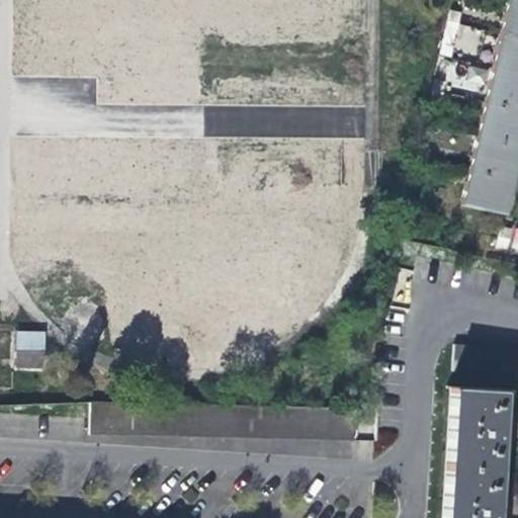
[(517,1),(509,0),(505,0),(498,35),(517,38),(517,1)]
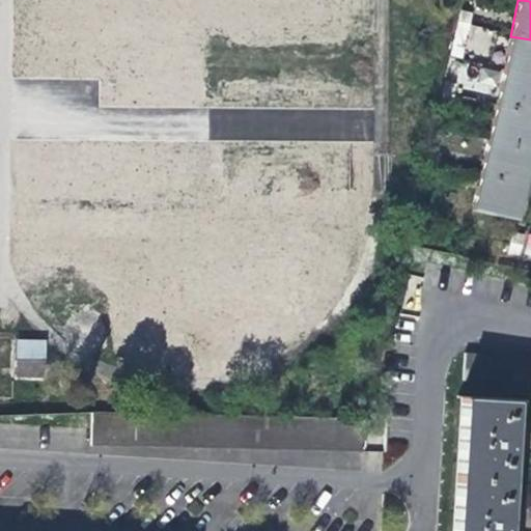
[(530,39),(510,36),(502,70),(530,76),(530,39)]
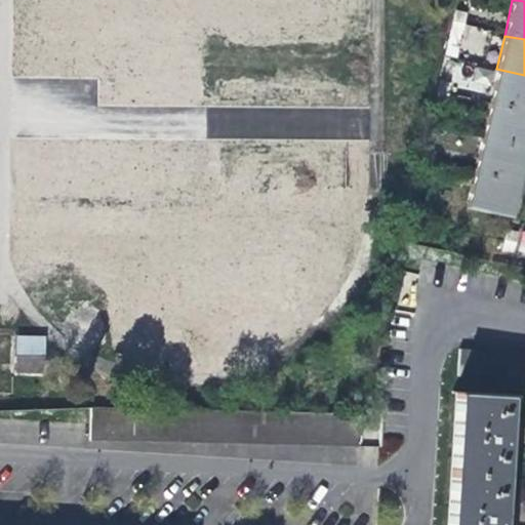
[(440,70),(435,92),(449,95),(454,67),(441,64),(440,70)]
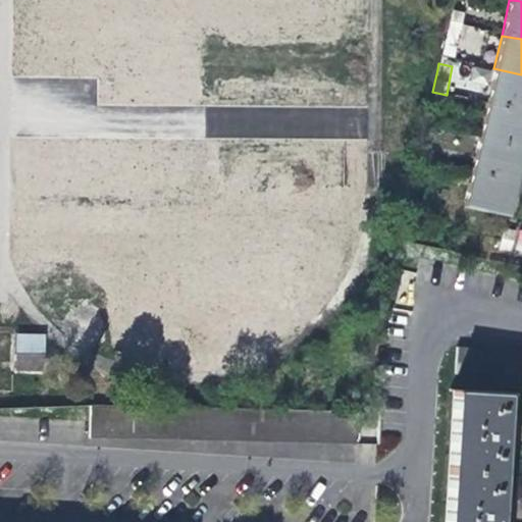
[(521,74),(493,68),(486,103),(521,110),(521,74)]
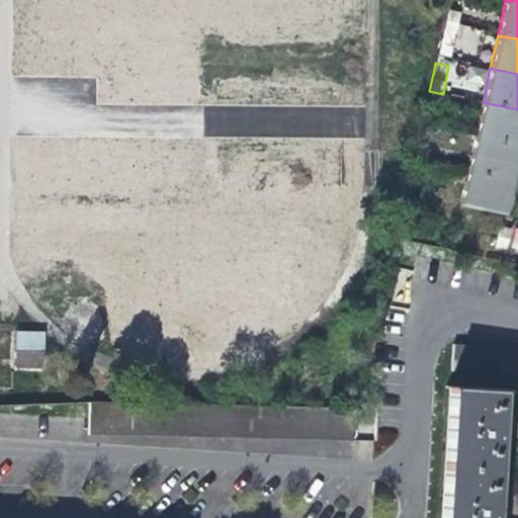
[(436,126),(443,94),(429,91),(421,124),(436,126)]
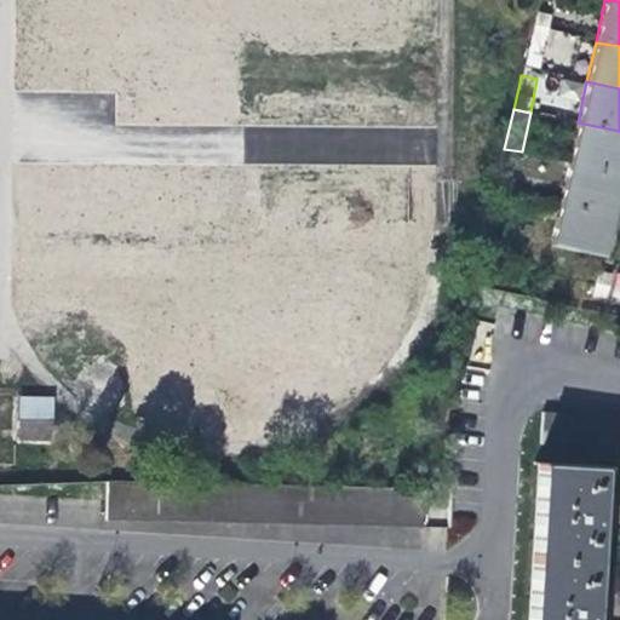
[(619,131),(578,122),(568,165),(618,176),(619,166),(619,131)]
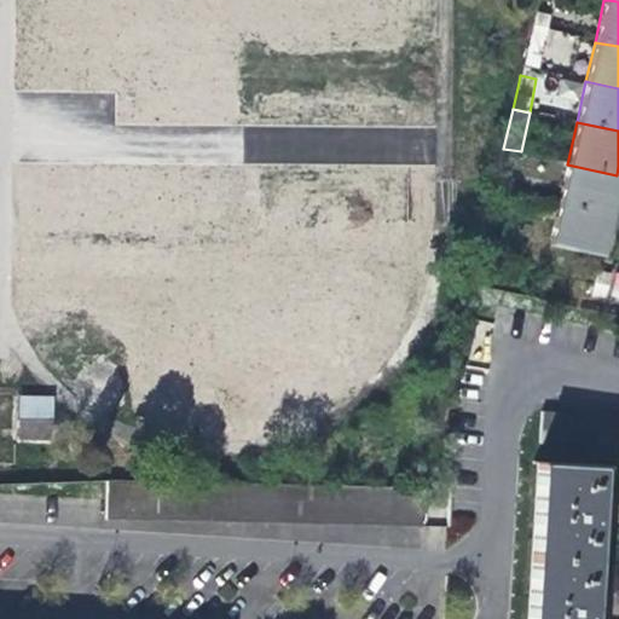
[(567,165),(559,206),(608,217),(613,194),(617,175),(567,165)]
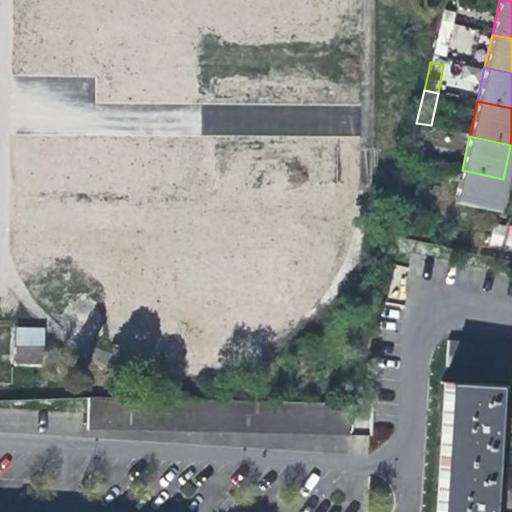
[(501,189),(503,179),(462,170),(454,204),(495,213),(498,201),(501,189)]
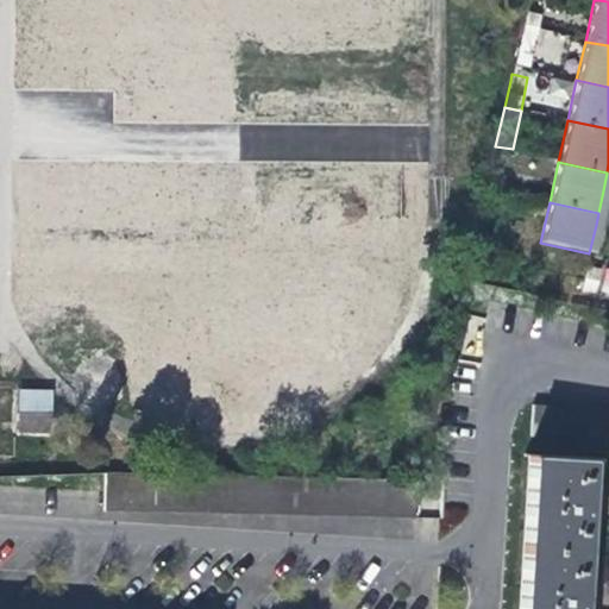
[(18,390),(18,413),(51,414),(52,390),(18,390)]
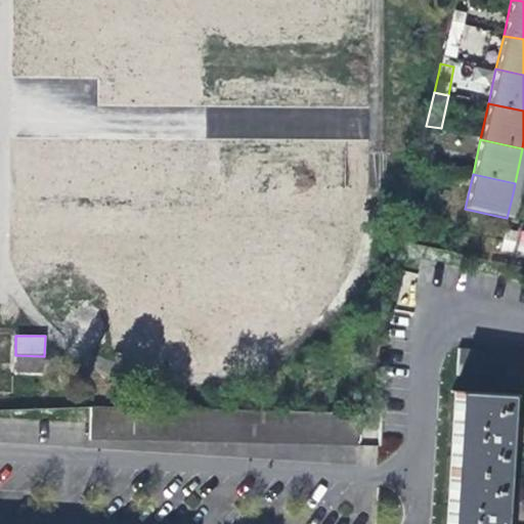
[(523,354),(459,350),(456,377),(523,380),(523,354)]
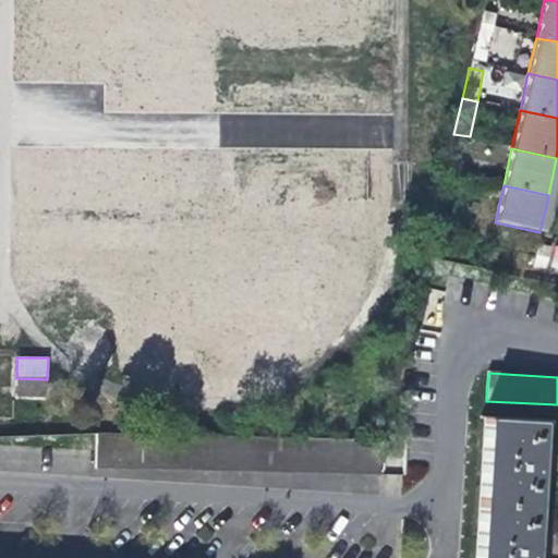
[(47,398),(47,379),(16,378),(16,397),(47,398)]
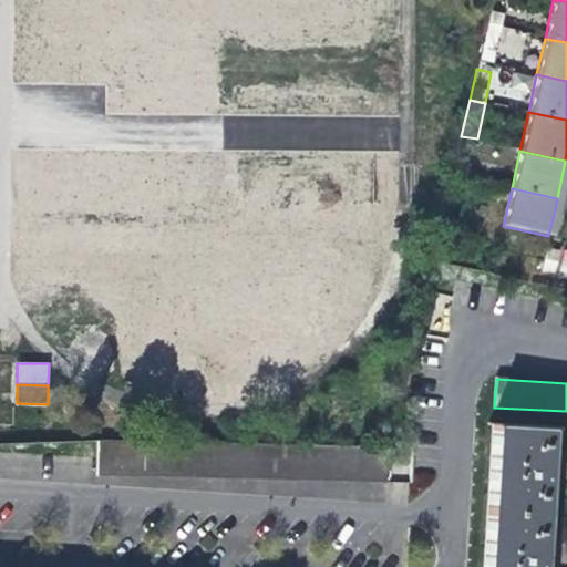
[(488,466),(486,512),(538,516),(544,426),(492,424),(488,466)]
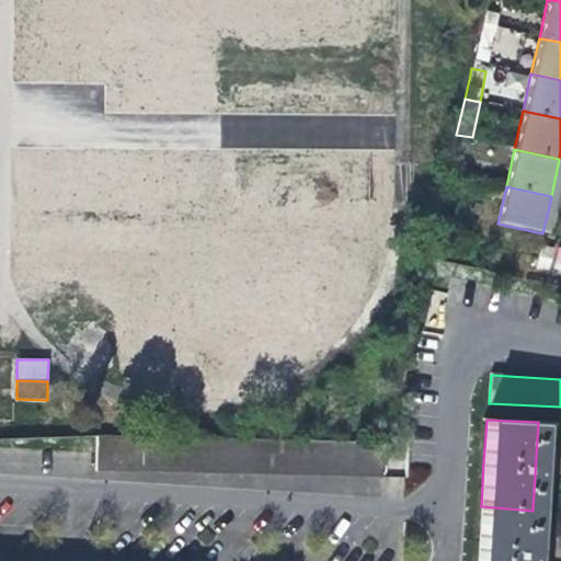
[(478,551),(477,560),(528,560),(533,511),(481,506),(478,551)]
